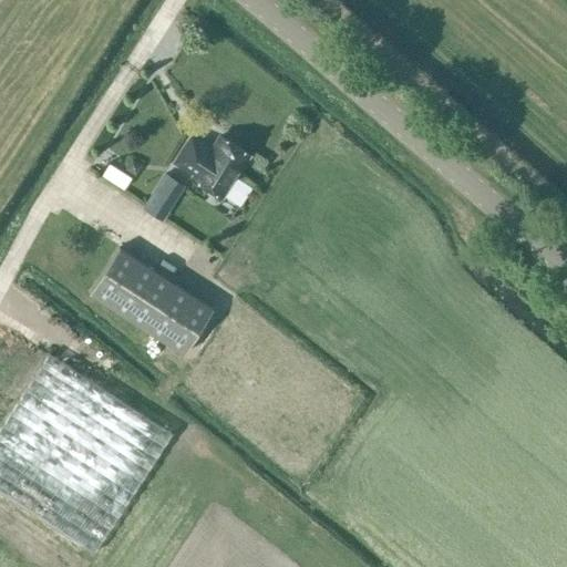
[(191,136),(182,150),(174,162),(195,175),(193,177),(220,195),(248,154),(219,136),(210,151),(204,147),(205,145),(191,136)]
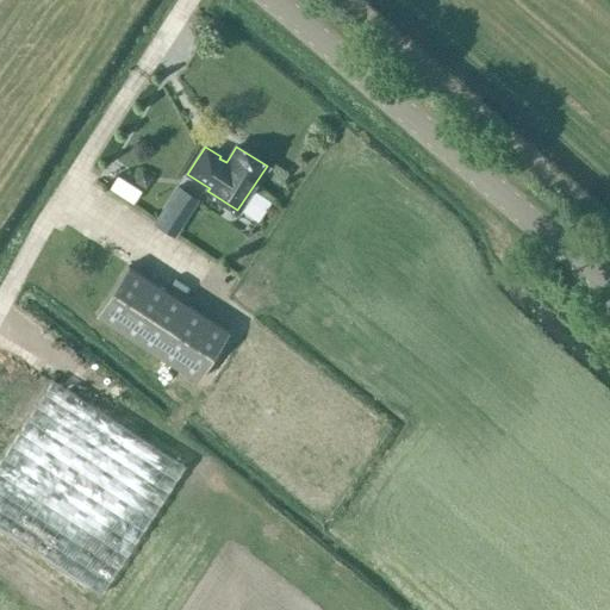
[(134,203),(141,191),(118,175),(110,187),(134,203)]
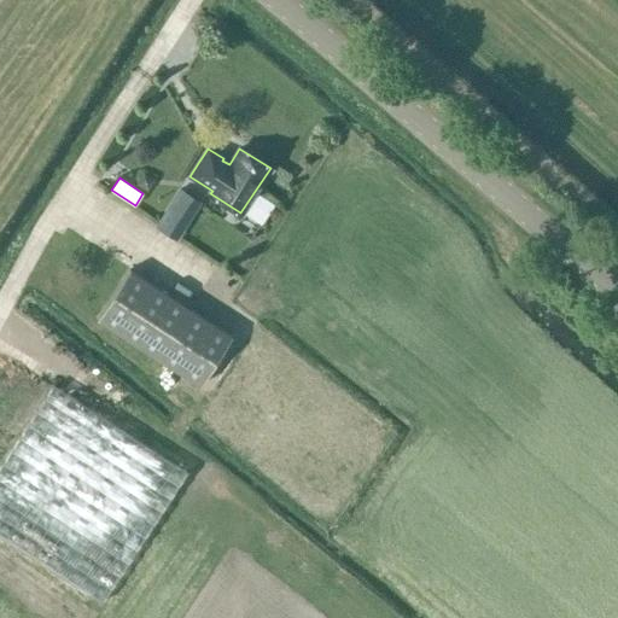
[(187,234),(207,194),(184,182),(164,223),(187,234)]
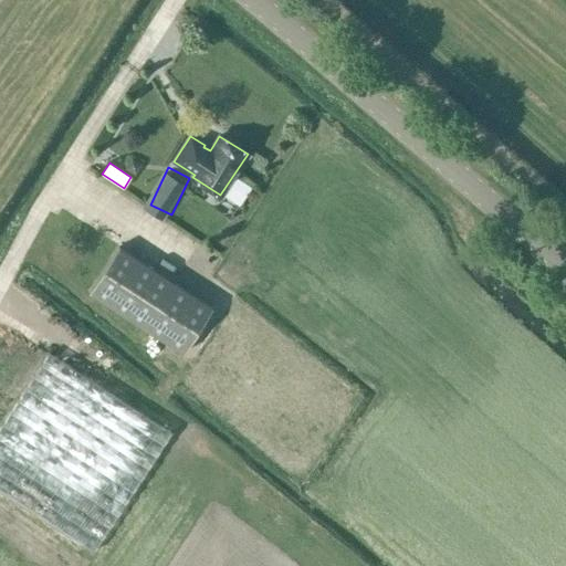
[(118,247),(101,274),(88,292),(182,354),(212,308),(118,247)]
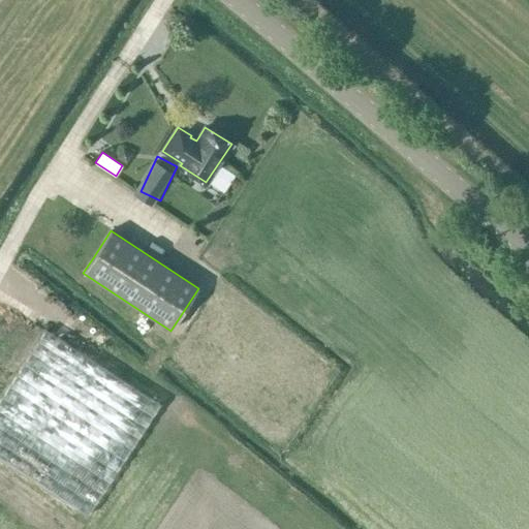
[(48,325),(14,378),(0,399),(0,459),(87,517),(160,405),(48,325)]
